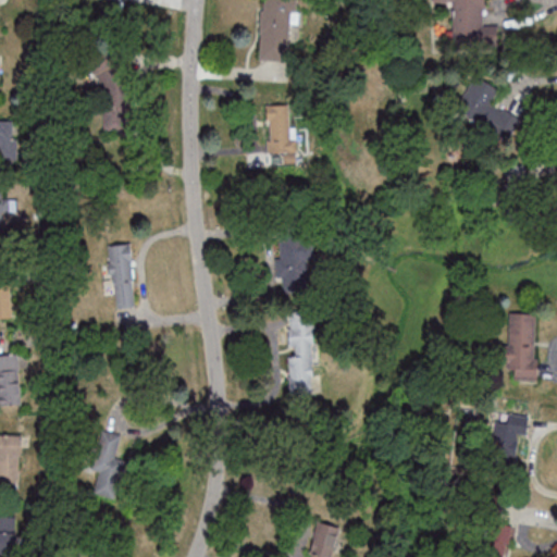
[(291,61),(292,0),(261,0),(260,60),(291,61)]
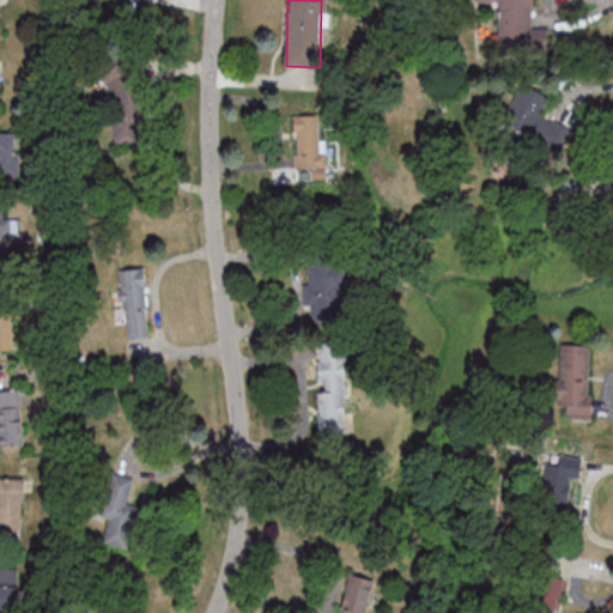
[(534,0),(475,0),(477,4),(499,4),(498,48),(548,48),(548,26),(534,26),(534,0)]
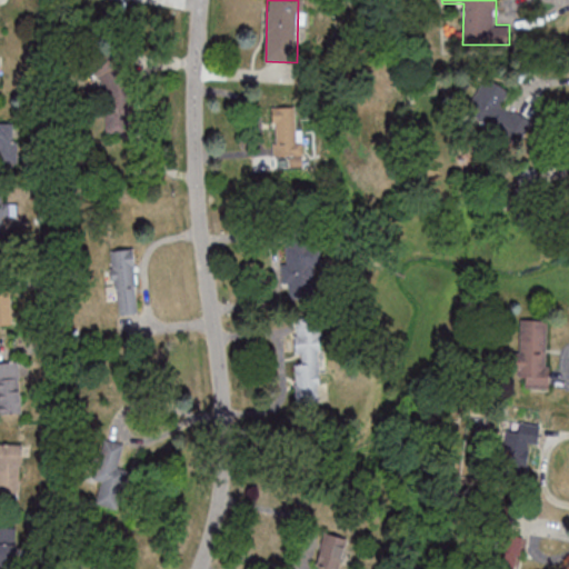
[(119,65),(101,65),(101,90),(119,90),(119,65)]
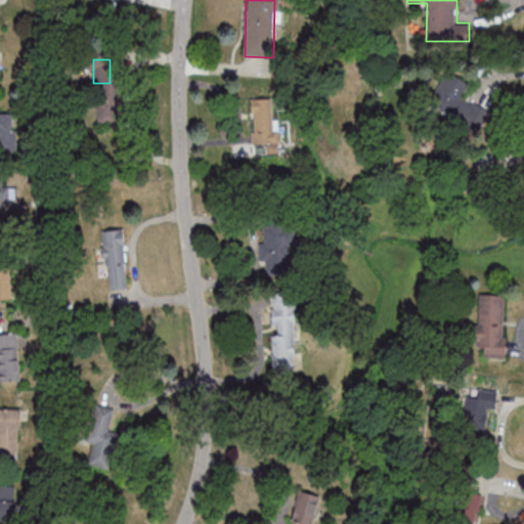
[(477,126),(485,111),(463,98),(471,84),(447,72),(432,102),(477,126)]
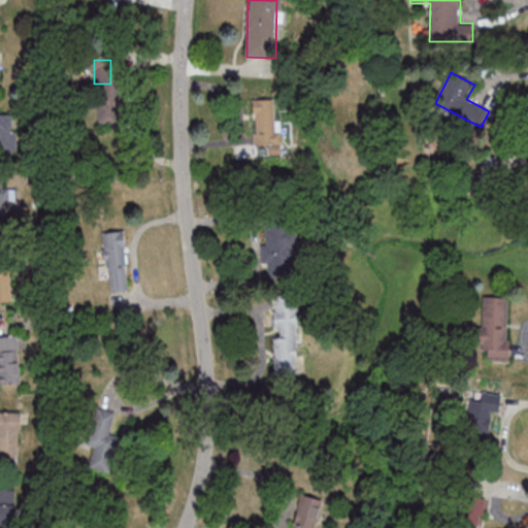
[(254,100),(254,146),(276,146),(276,100),(254,100)]
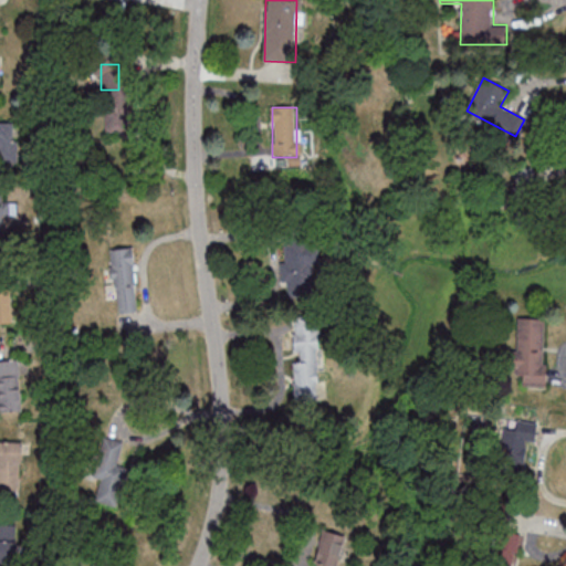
[(0,119),(0,160),(14,161),(16,119),(0,119)]
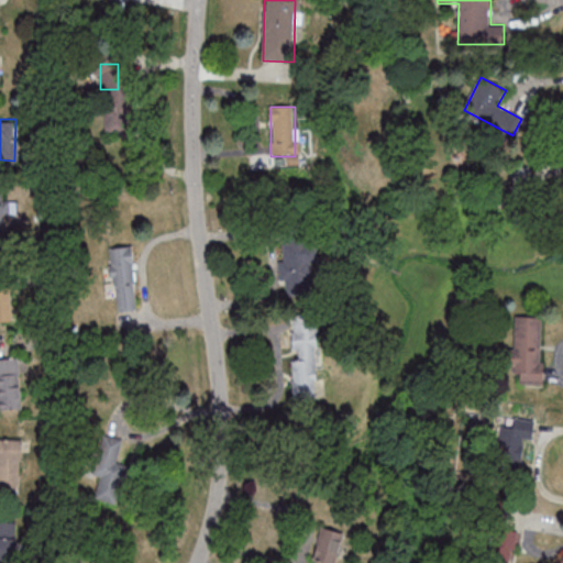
[(0,190),(0,236),(2,236),(2,213),(13,213),(13,202),(3,202),(3,191),(0,190)]
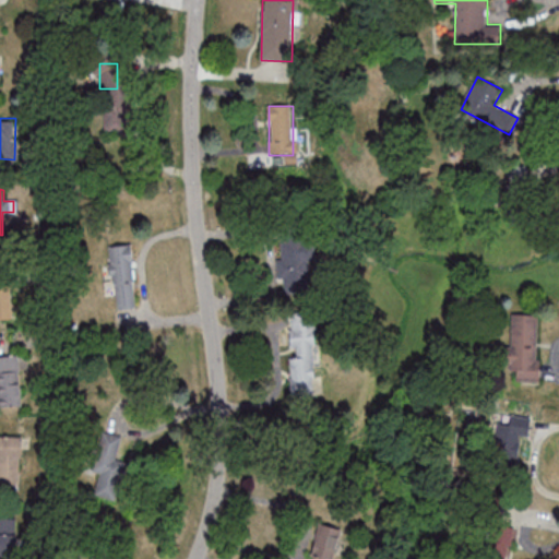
[(310,237),(280,238),(281,285),(311,284),(310,237)]
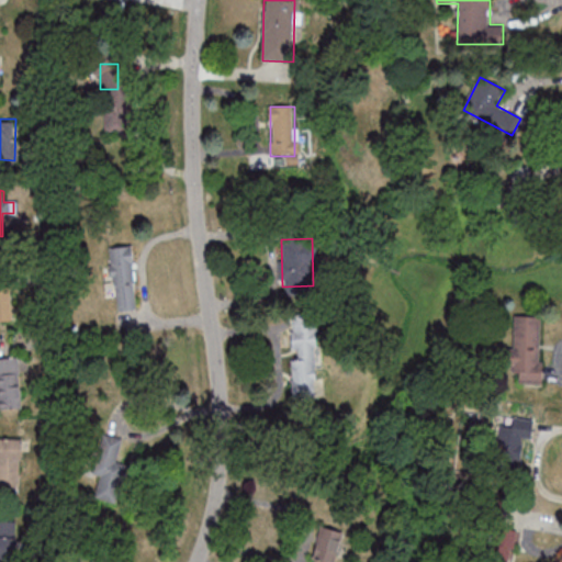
[(132,245),(109,247),(115,312),(138,310),(132,245)]
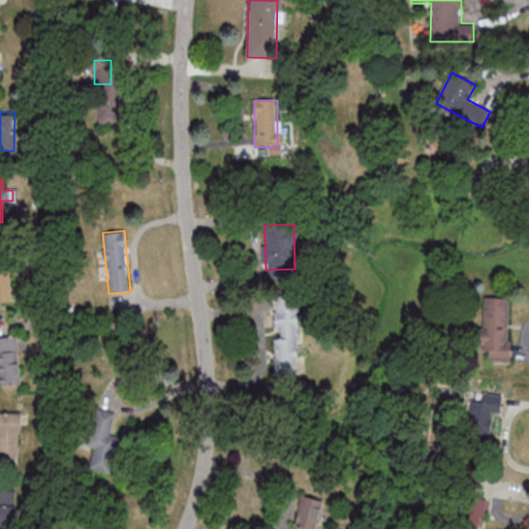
[(0,269),(0,302),(11,302),(11,269),(0,269)]
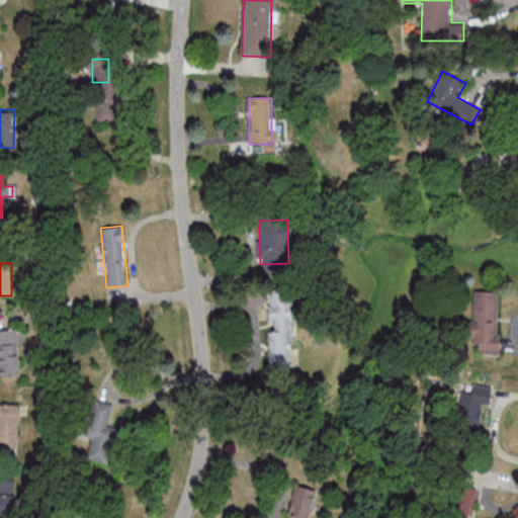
[(269,329),(270,368),(292,367),(291,290),(269,290),(270,329),(269,329)]
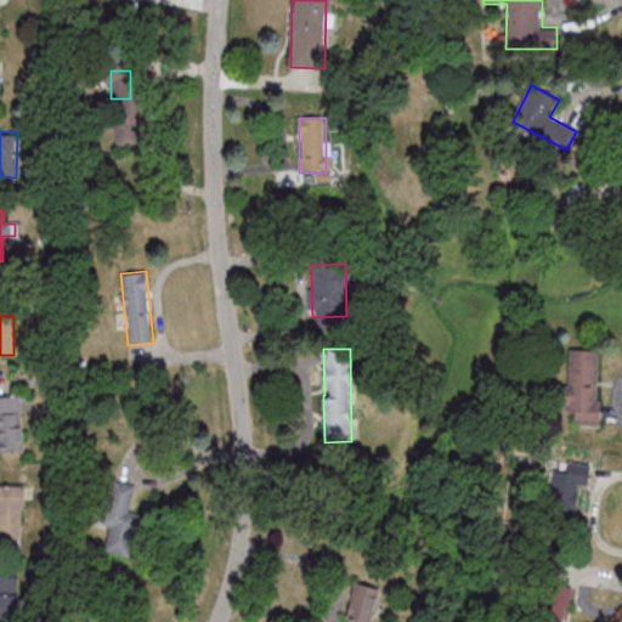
[(600,350),(570,349),(569,385),(559,385),(559,410),(575,410),(575,423),(598,424),(600,350)]
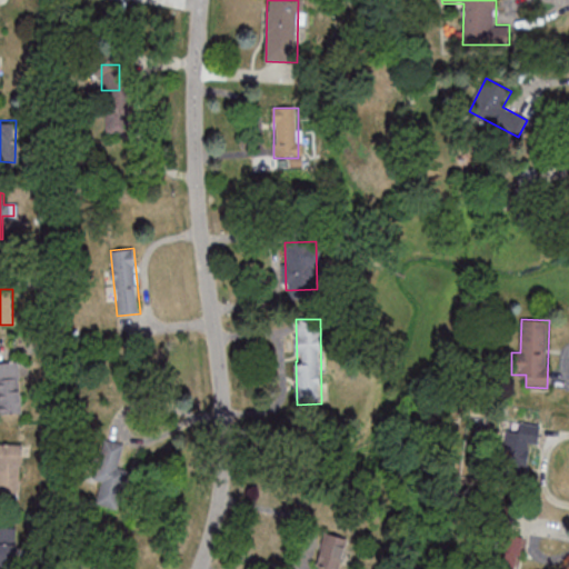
[(0,362),(0,413),(21,412),(19,361),(0,362)]
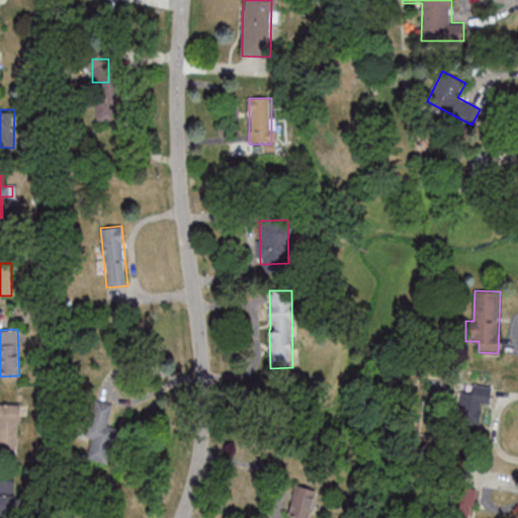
[(490,405),(491,394),(461,390),(457,425),(479,428),(482,404),(490,405)]
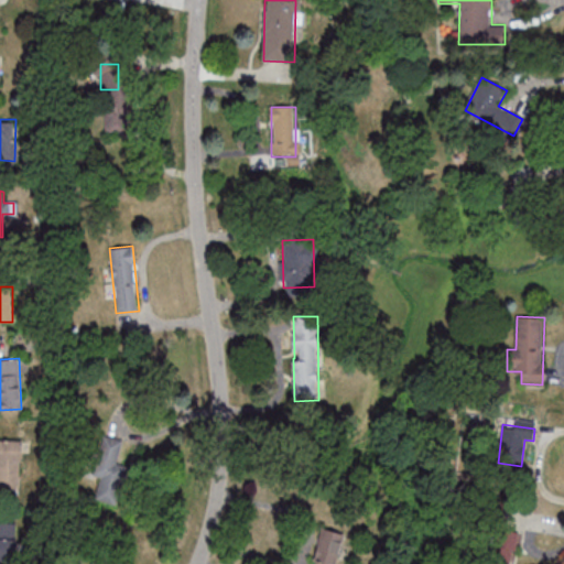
[(121,438),(100,438),(100,494),(121,494),(121,438)]
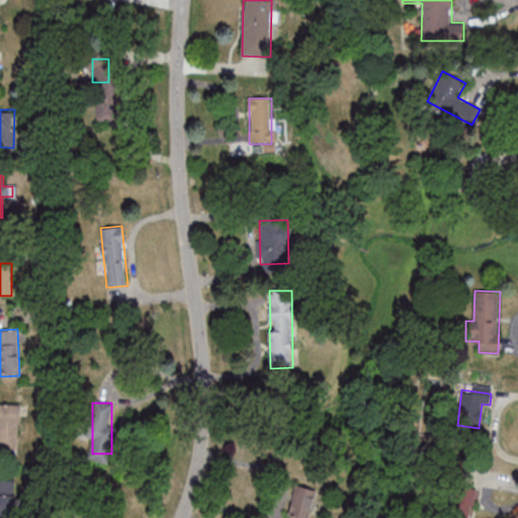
[(19,404),(0,404),(0,453),(19,453),(19,404)]
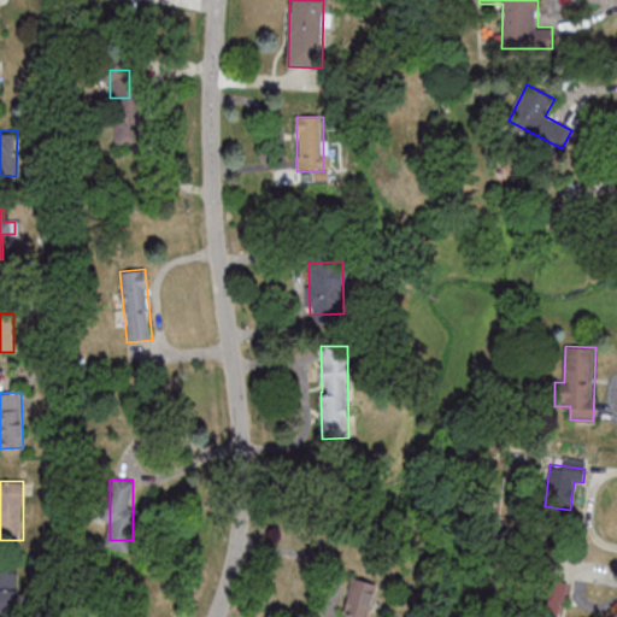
[(0,616),(17,616),(17,571),(0,571),(0,616)]
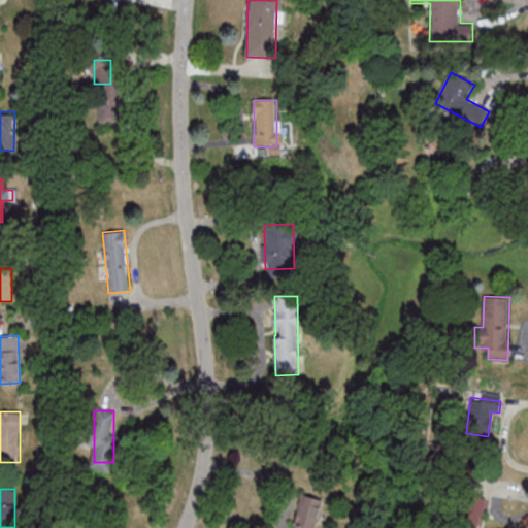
[(316,527),(322,499),(301,495),(293,527),(316,527)]
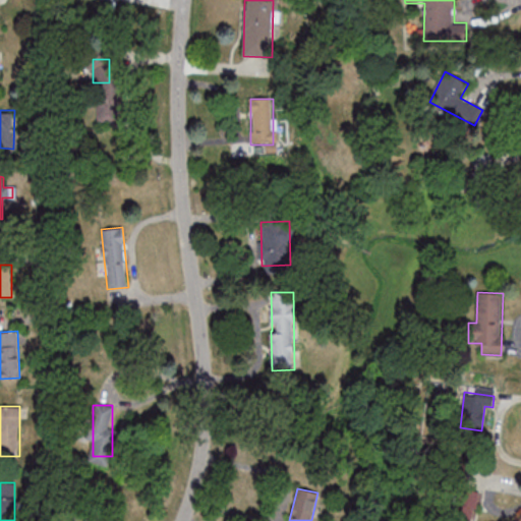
[(478,491),(459,489),(456,518),(474,520),(478,491)]
